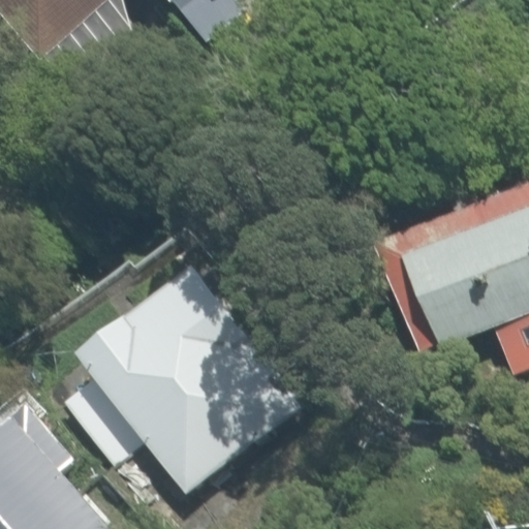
[(0,0),(0,25),(39,72),(127,0),(0,0)]
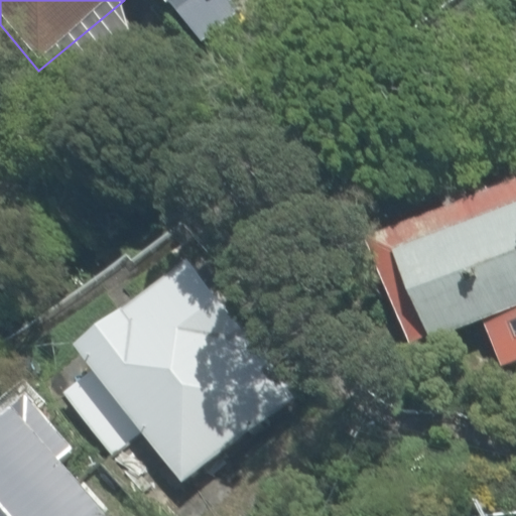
[(184,0),(212,32),(251,0),(184,0)]
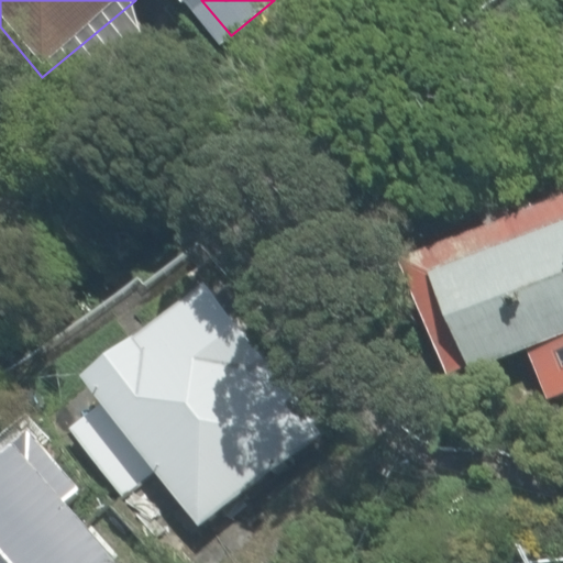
[(562,394),(562,219),(424,267),(467,373),(527,351),(547,400),(562,394)]
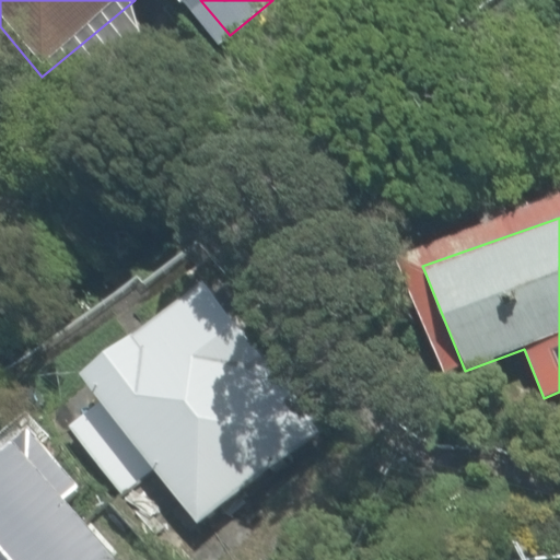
[(133,333),(78,374),(100,401),(68,424),(123,496),(152,471),(197,525),(321,431),(203,282),(133,333)]
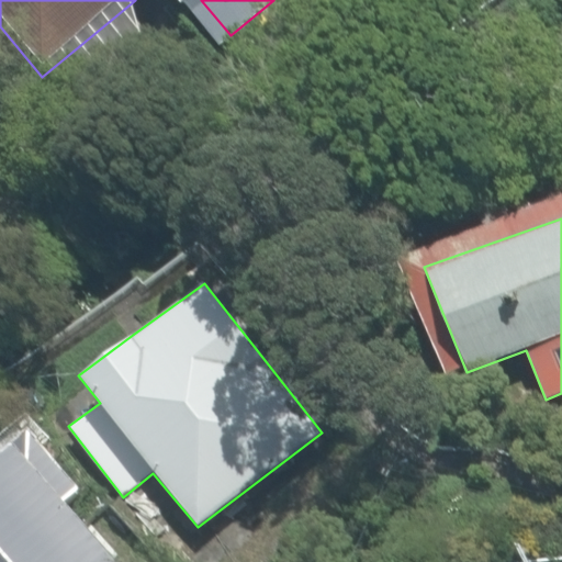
[(130,561),(32,463),(0,494),(0,561),(130,561)]
